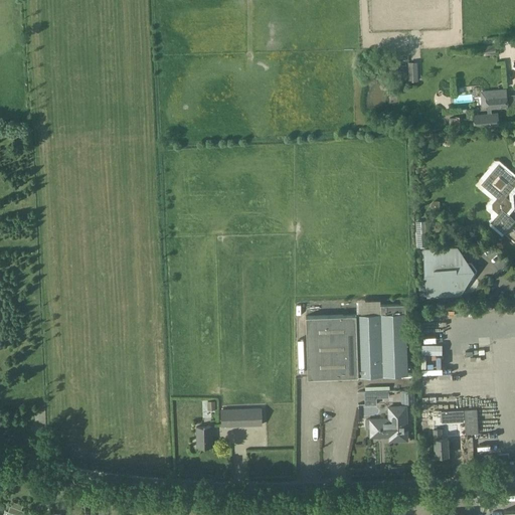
[(483,54),(495,54),(495,46),(483,47),(483,54)]
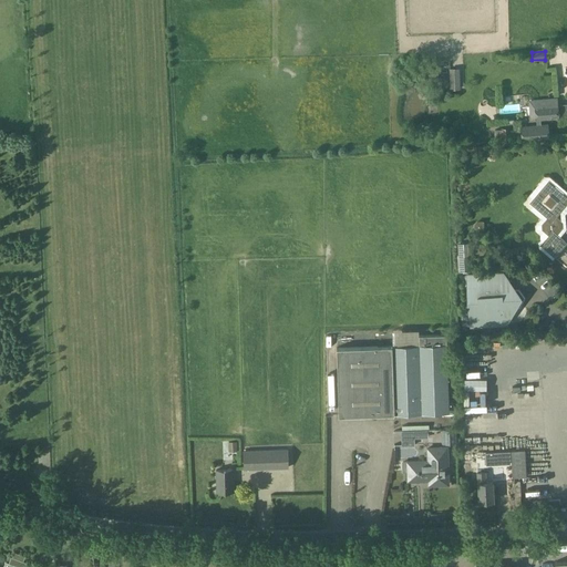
[(460,65),(449,65),(450,89),(461,89),(460,65)]
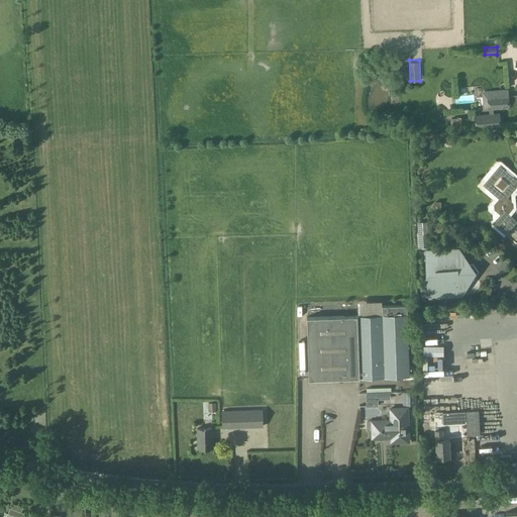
[(509,105),(508,96),(508,95),(488,96),(489,109),(509,107),(509,105)]
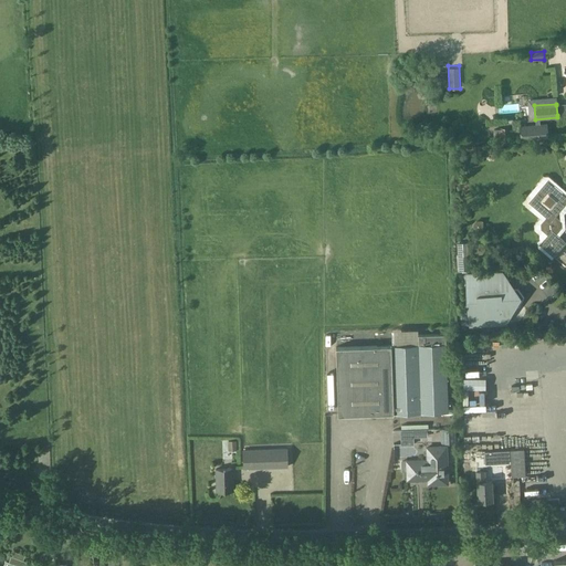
[(565,104),(556,105),(557,115),(565,114),(565,104)]
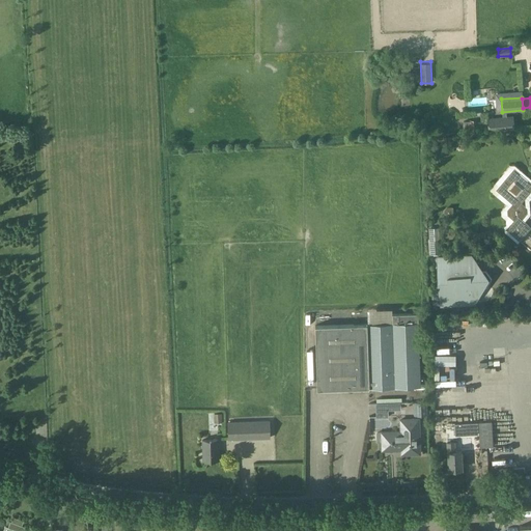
[(490,131),(514,129),(513,117),(488,119),(490,131)]
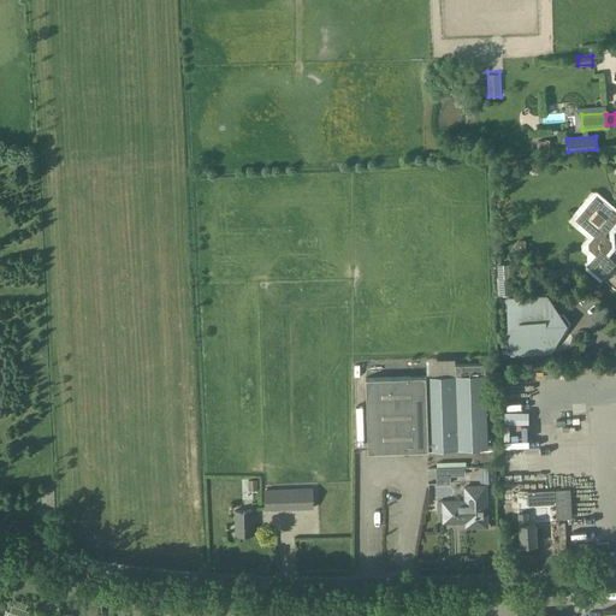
[(545,150),(556,150),(556,141),(545,141),(545,150)]
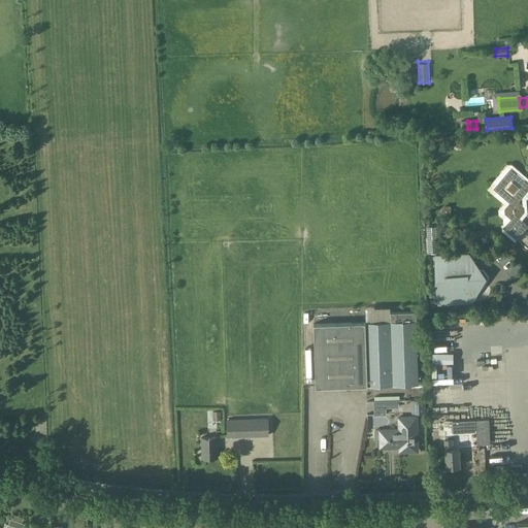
[(275,139),(275,132),(263,132),(264,140),(275,139)]
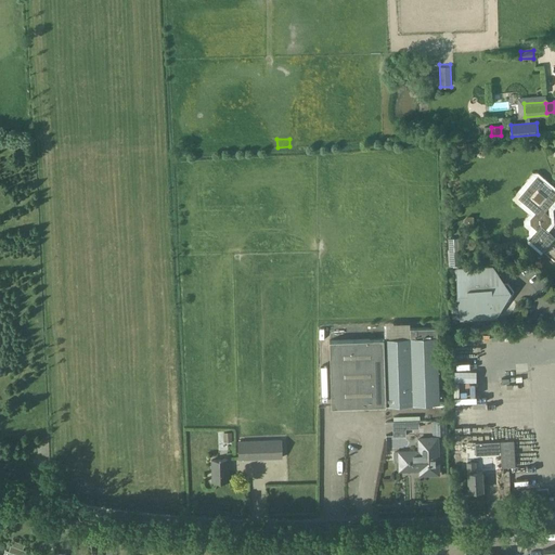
[(554,197),(554,192),(539,178),(536,178),(523,194),(518,191),(512,197),(519,204),(523,201),(536,213),(531,218),(531,223),(538,230),(530,239),(543,249),(554,236),(545,229),(551,222),(551,217),(544,211),(554,197)]
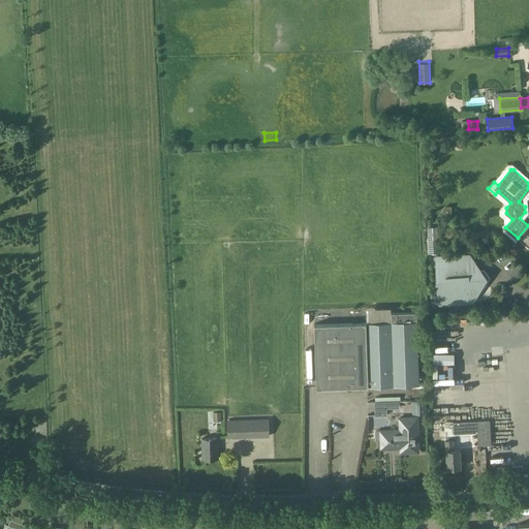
[(437,227),(427,227),(427,240),(437,240),(437,227)]
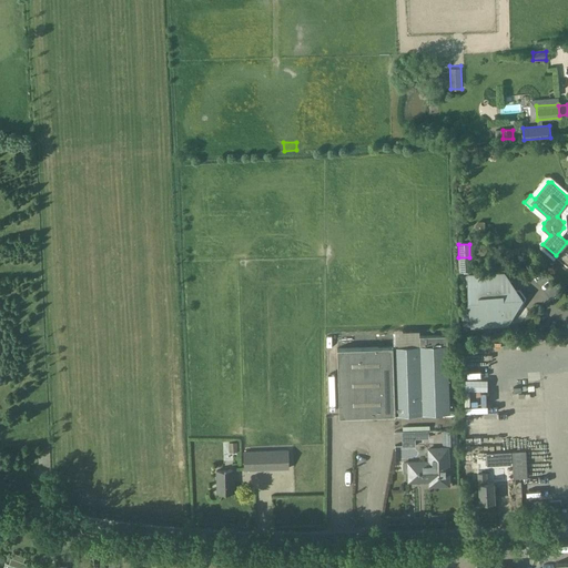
[(467,257),(458,259),(458,272),(468,271),(467,257)]
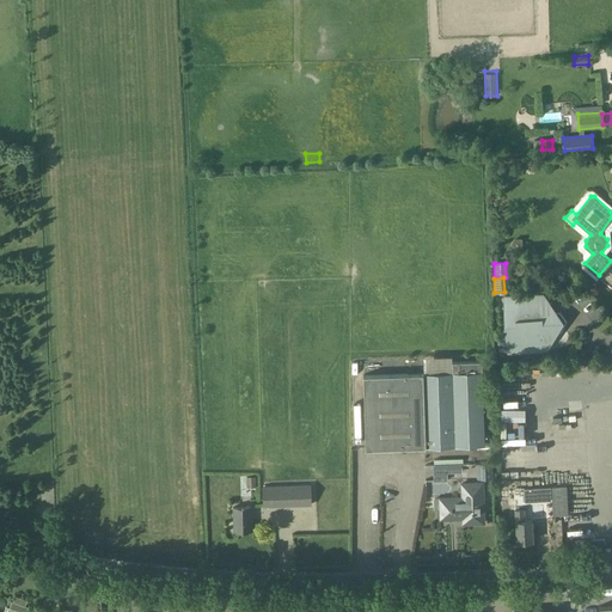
[(556,311),(543,293),(503,295),(506,353),(545,352),(557,330),(561,330),(565,319),(560,311),(556,311)]
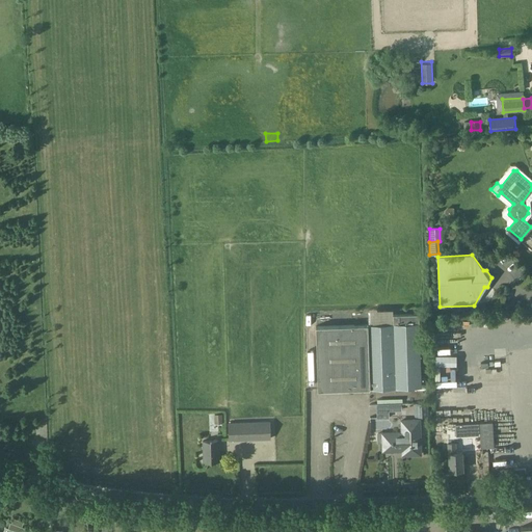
[(504,257),(496,265),(509,282),(519,273),(504,257)]
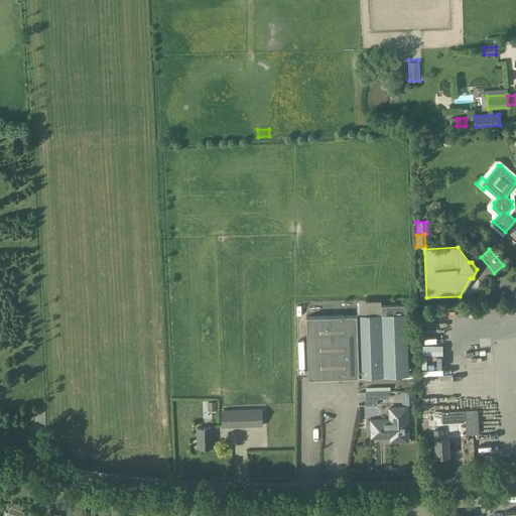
[(357,314),(306,316),(308,378),(359,376),(408,374),(406,313),(405,304),(381,305),(382,314),(357,314)]
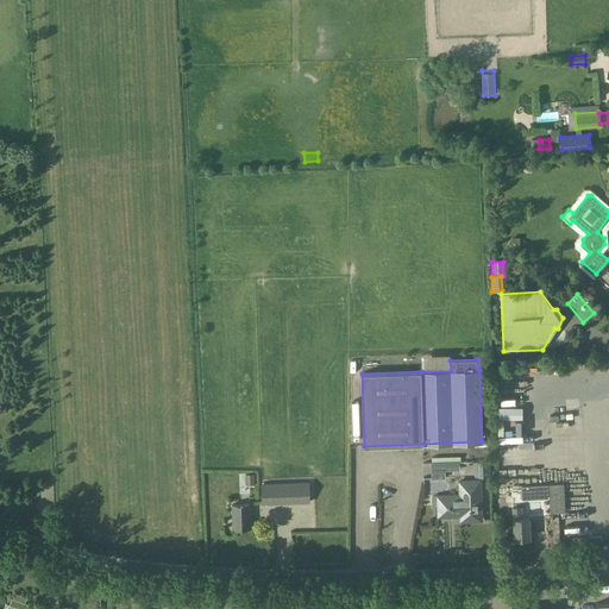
[(494,376),(493,426),(507,426),(507,415),(522,415),(522,384),(519,384),(519,376),(509,376),(509,369),(498,369),(498,376),(494,376)]
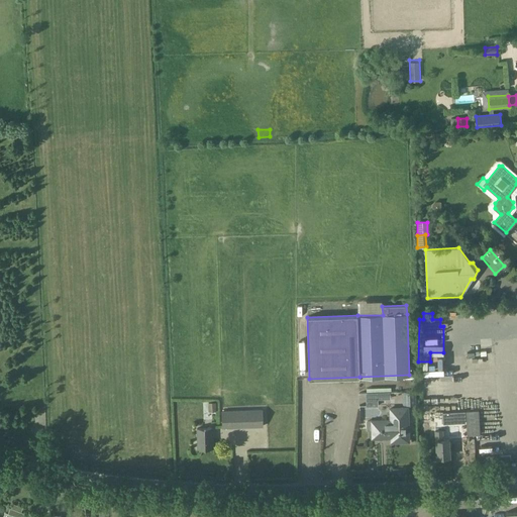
[(415,392),(403,392),(403,404),(415,403),(415,392)]
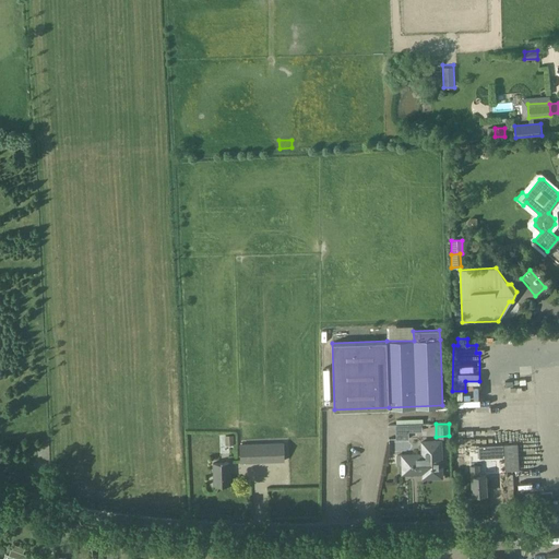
[(216,450),(229,451),(229,435),(217,433),(216,450)]
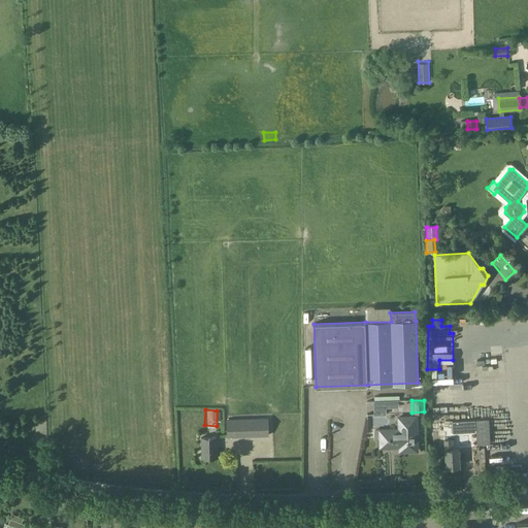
[(418,451),(417,417),(398,417),(398,429),(380,430),(381,448),(399,447),(399,452),(418,451)]
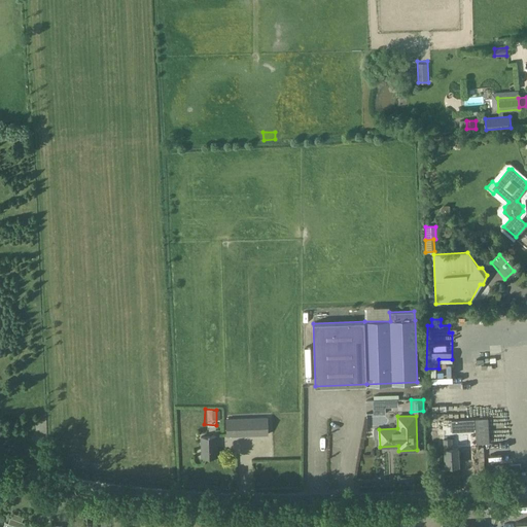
[(490,428),(489,423),(499,422),(499,417),(484,418),(486,429),(490,428)]
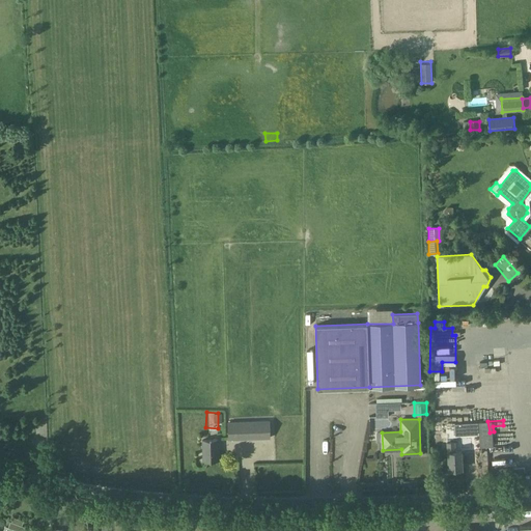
[(228,439),(270,438),(269,421),(227,422),(228,439)]
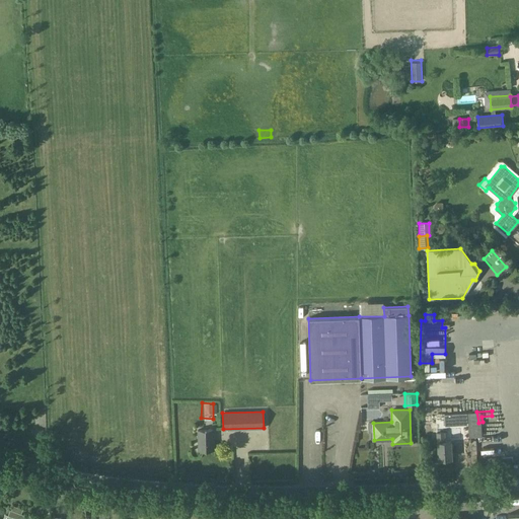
[(466,414),(451,415),(452,430),(453,441),(459,441),(467,440),(467,427),(466,414)]
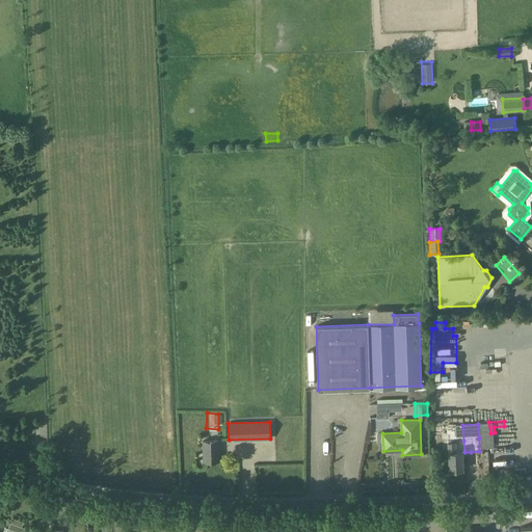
[(219,441),(205,441),(205,462),(219,462),(219,441)]
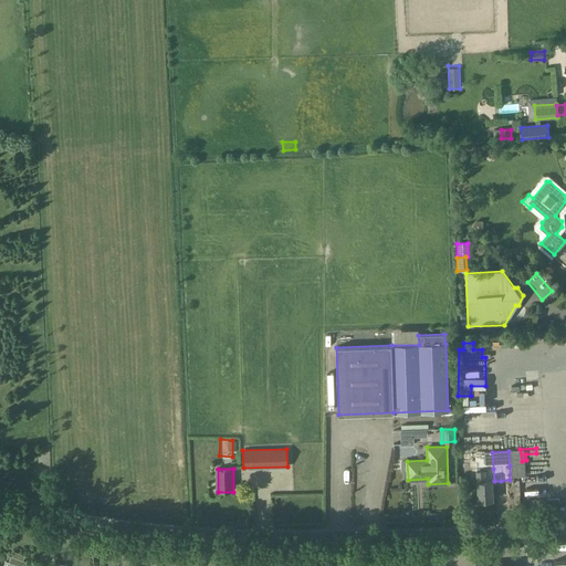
[(485,471),(477,472),(477,482),(478,501),(493,500),(492,481),(485,481),(485,471)]
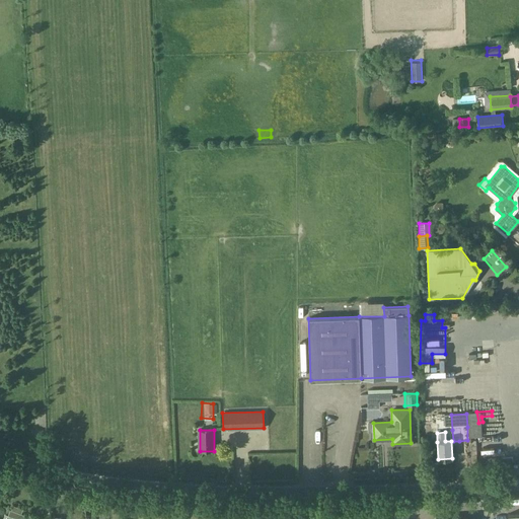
[(19,518),(21,514),(10,510),(8,516),(5,515),(3,518),(19,518)]
